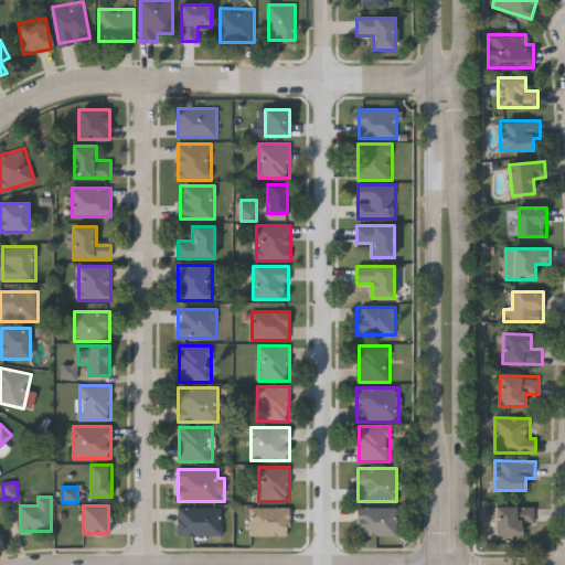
[(534,505),(534,522),(522,522),(522,534),(497,534),(497,505),(534,505)]
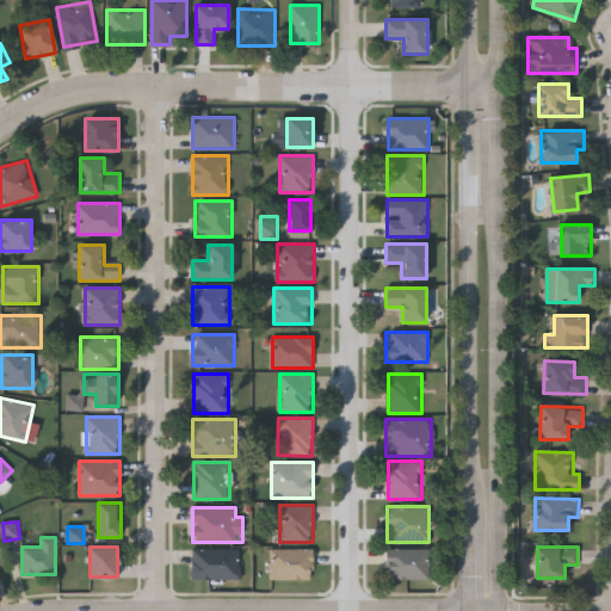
[(191,579),(191,549),(241,549),(241,579),(191,579)]
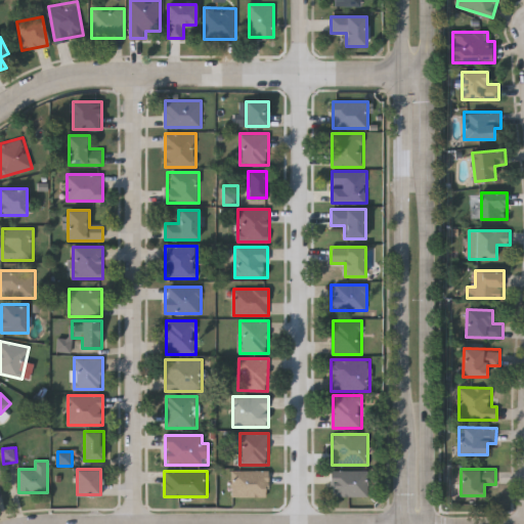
[(232,496),(232,471),(268,471),(268,496),(232,496)]
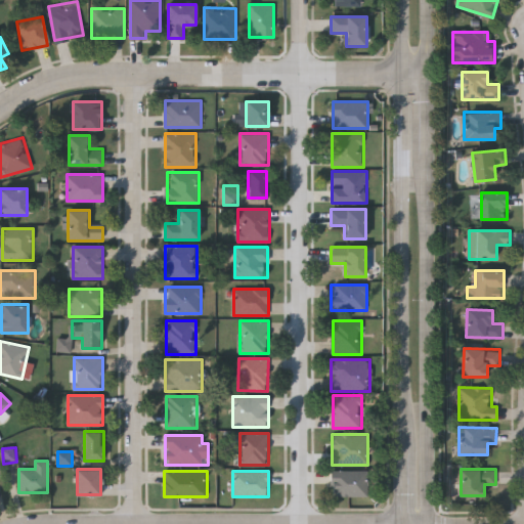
[(367,471),(367,496),(332,496),(332,471),(367,471)]
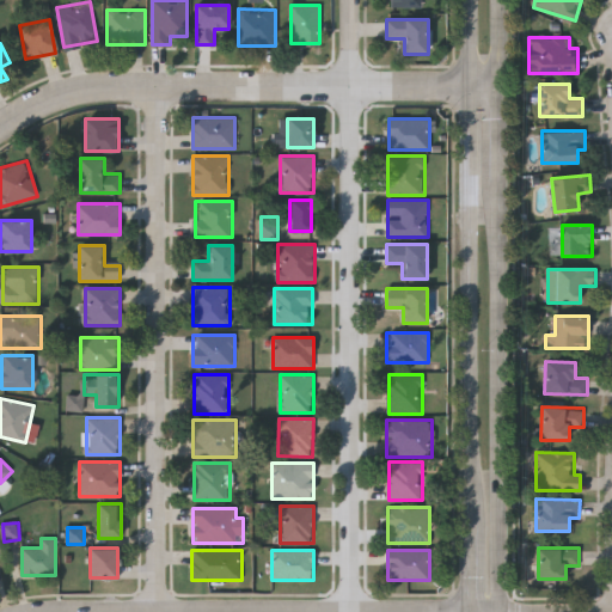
All buildings are outlined.
